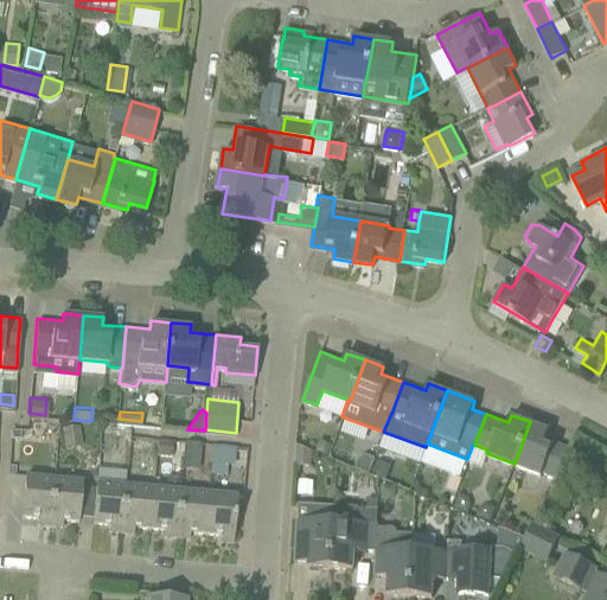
[(61,425),(65,445),(82,441),(78,421),(61,425)]
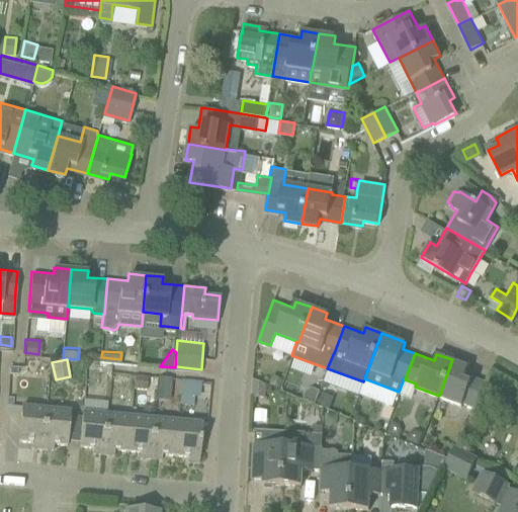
[(467,365),(452,359),(439,396),(462,404),(463,401),(476,406),(486,379),(465,372),(467,365)]
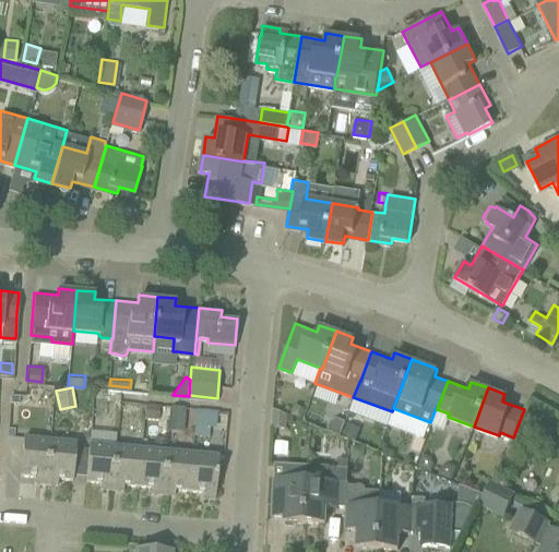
[(159,403),(144,402),(143,416),(157,417),(159,403)]
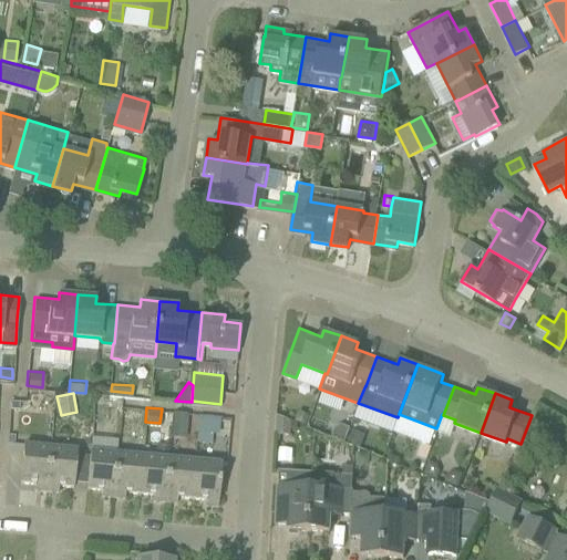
[(188,410),(174,408),(172,433),(186,434),(188,410)]
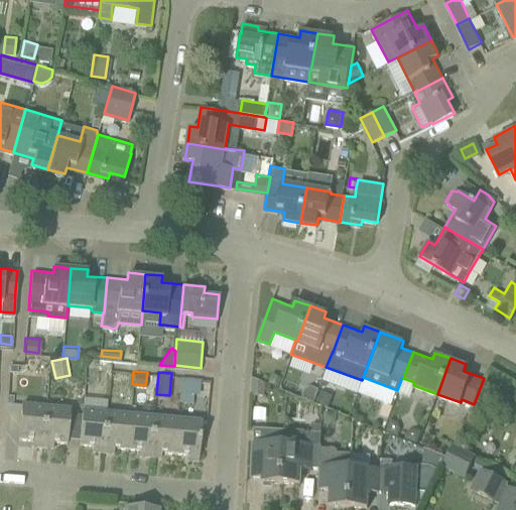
[(283,376),(273,372),(269,381),(280,385),(283,376)]
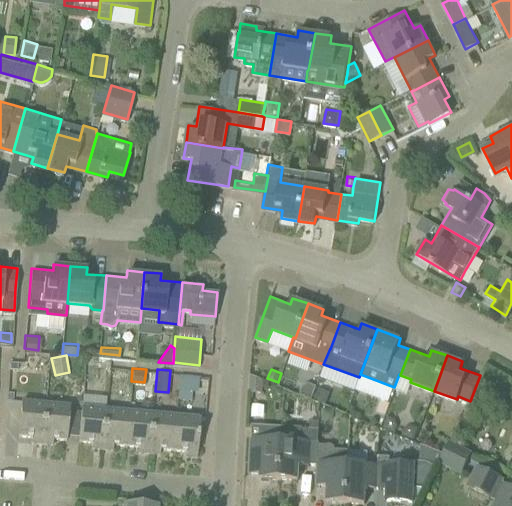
[(179,404),(199,404),(200,371),(180,370),(179,404)]
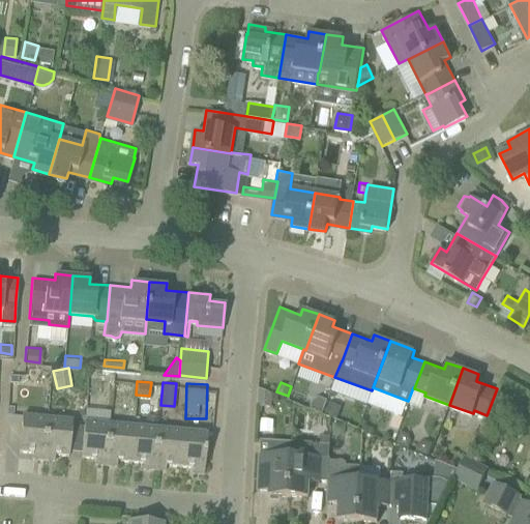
[(260,385),(259,403),(273,404),(273,390),(260,385)]
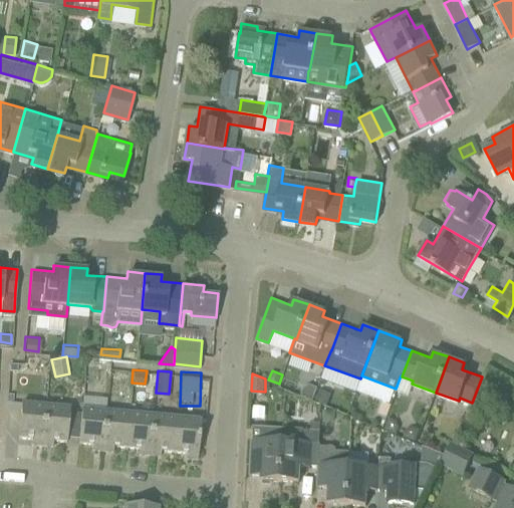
[(303,385),(300,394),(313,399),(318,386),(309,382),(303,385)]
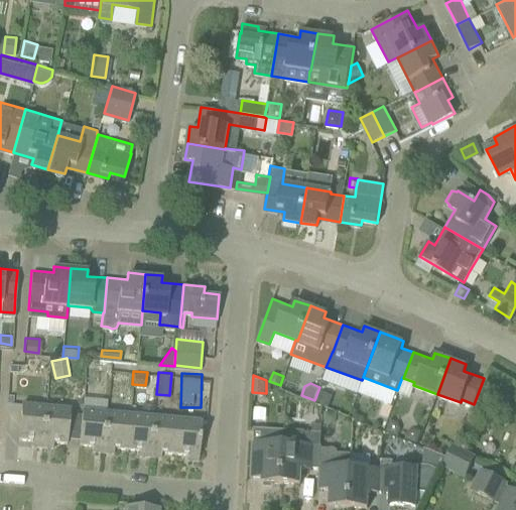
[(320,390),(316,399),(327,403),(331,394),(320,390)]
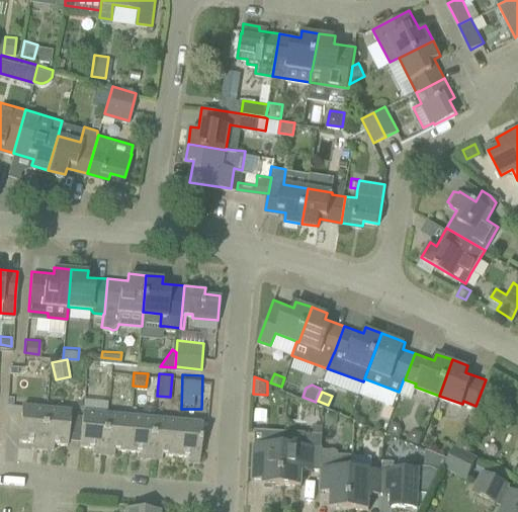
[(390,417),(395,405),(386,402),(381,414),(390,417)]
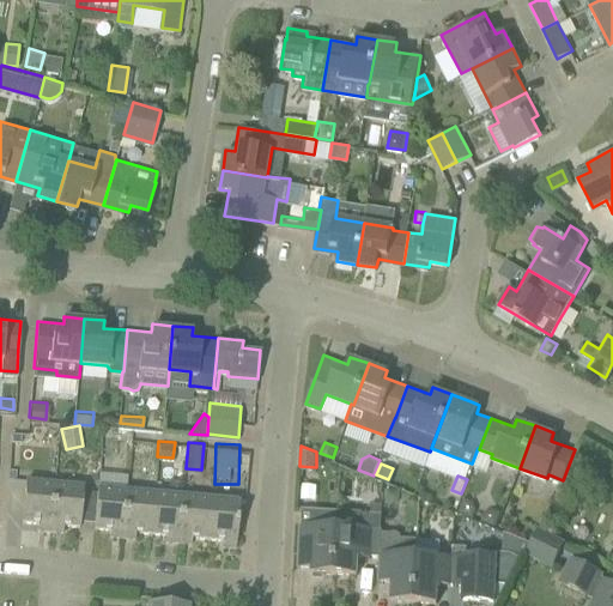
[(25,479),(24,495),(23,519),(38,520),(38,528),(50,528),(55,482),(25,479)]
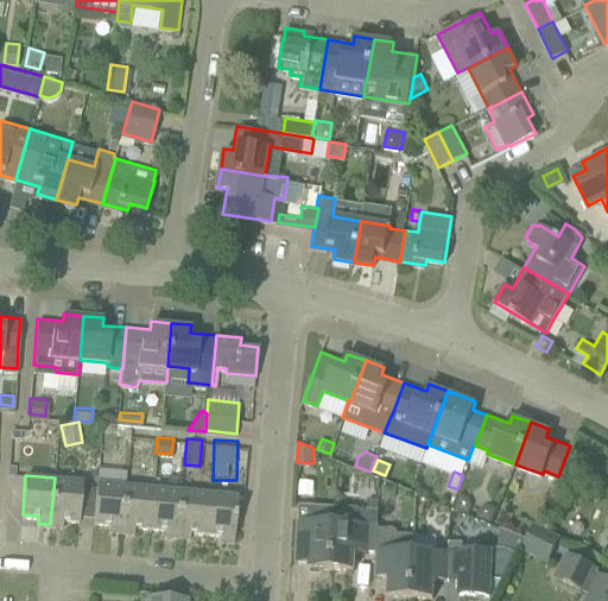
[(55,478),(50,524),(63,525),(63,518),(78,519),(82,480),(55,478)]
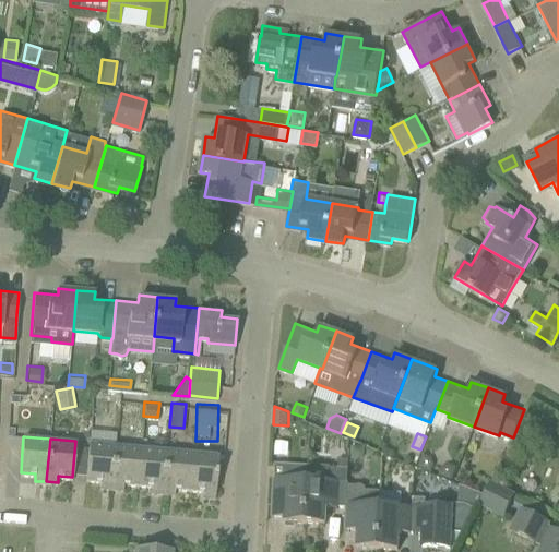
[(102,487),(113,488),(116,444),(90,442),(87,478),(102,480),(102,487)]
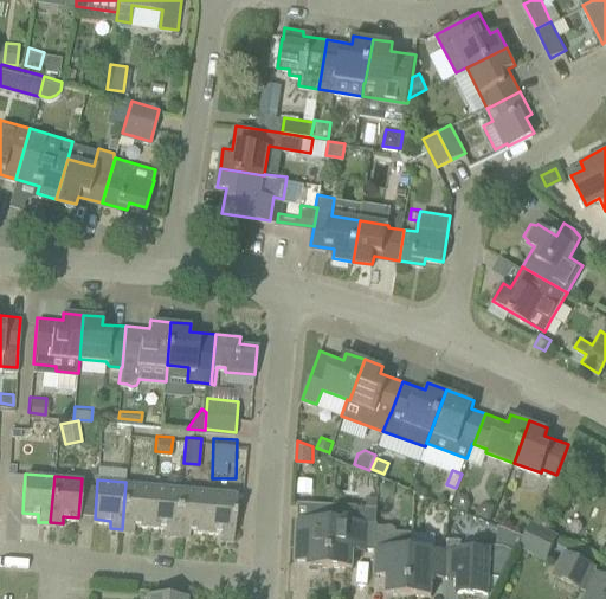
[(380,480),(379,494),(387,494),(393,490),(393,480),(380,480)]
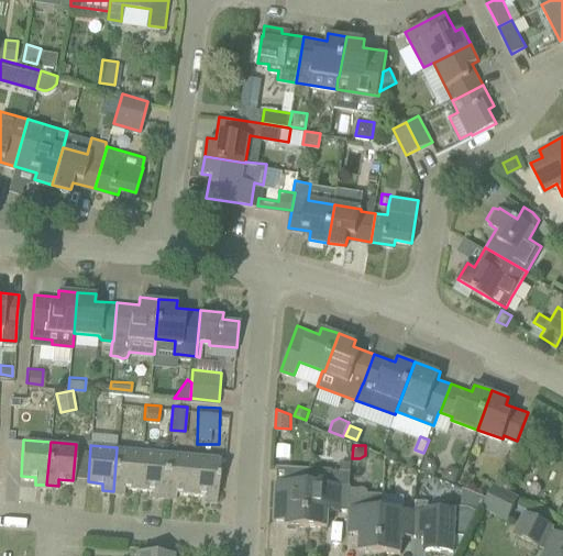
[(117,447),(113,491),(124,491),(124,485),(139,486),(142,449),(117,447)]
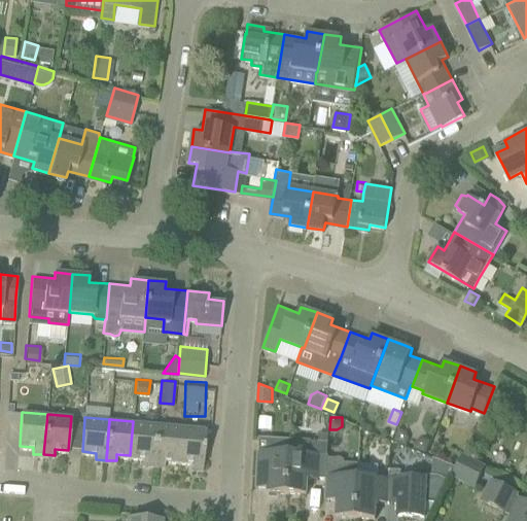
[(133,421),(130,455),(143,456),(143,462),(154,463),(157,423),(133,421)]
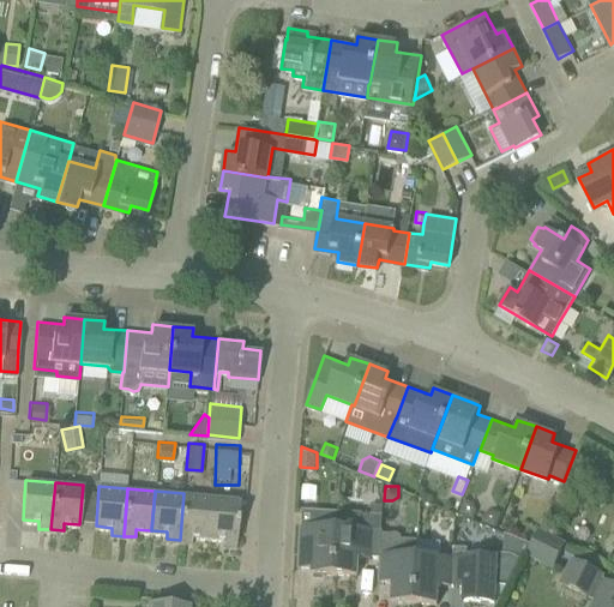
[(184,493),(180,540),(192,541),(193,533),(209,534),(211,496),(184,493)]
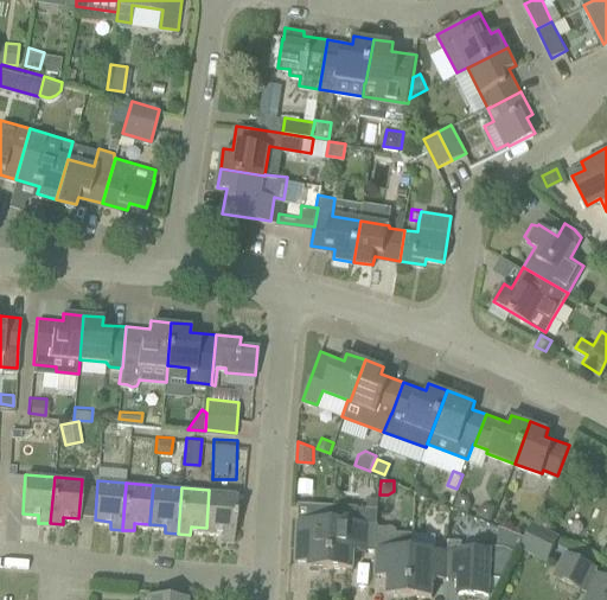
[(209,490),(206,528),(222,529),(221,537),(234,538),(237,491),(209,490)]
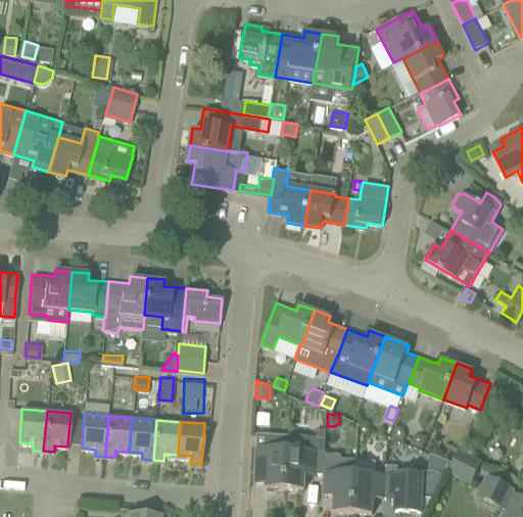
[(396,424),(392,434),(402,439),(405,433),(401,426),(396,424)]
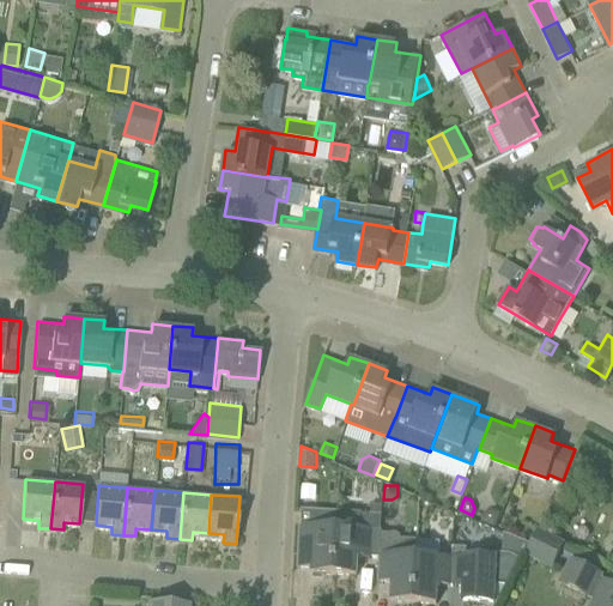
[(371,500),(370,509),(381,510),(381,501),(371,500)]
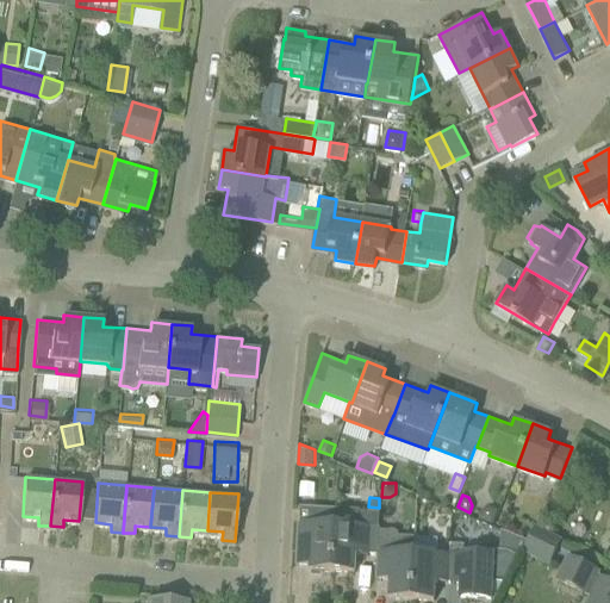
[(331,569),(336,504),(315,503),(312,505),(312,518),(299,518),(297,561),(310,563),(310,567),(331,569)]
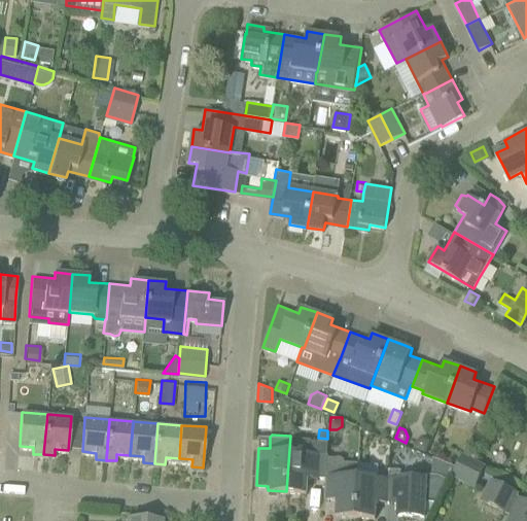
[(310,437),(290,436),(286,491),(306,493),(307,477),(325,478),(326,455),(327,439),(318,438),(310,438),(310,437)]
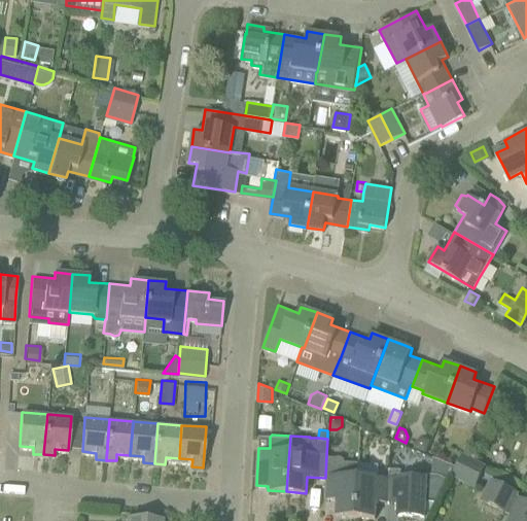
[(418,440),(415,446),(426,451),(431,439),(425,437),(418,440)]
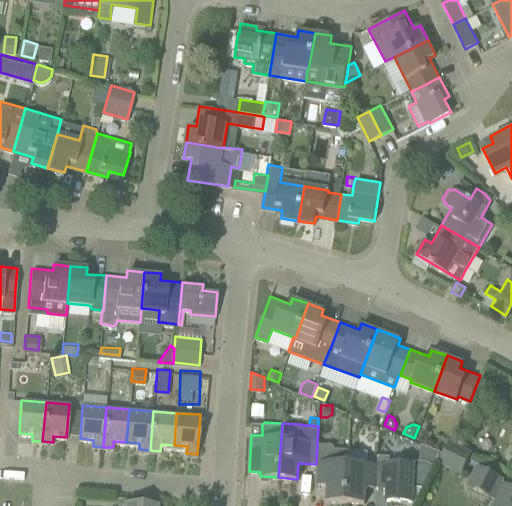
[(348,460),(348,447),(334,446),(334,443),(331,442),(327,441),(327,442),(317,442),(316,464),(315,483),(327,484),(326,500),(345,501),(348,460)]
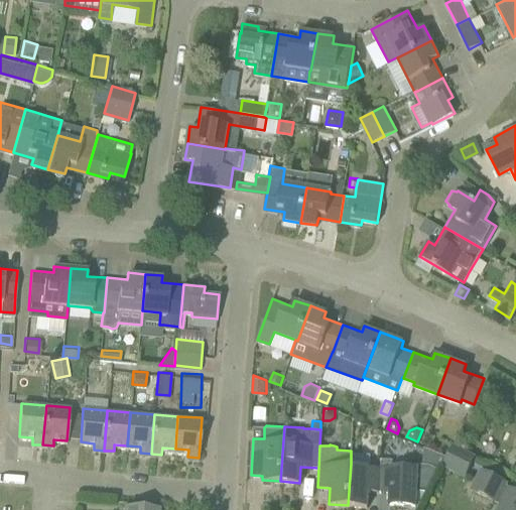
[(441,465),(446,455),(424,444),(422,461),(429,462),(440,468),(441,465)]
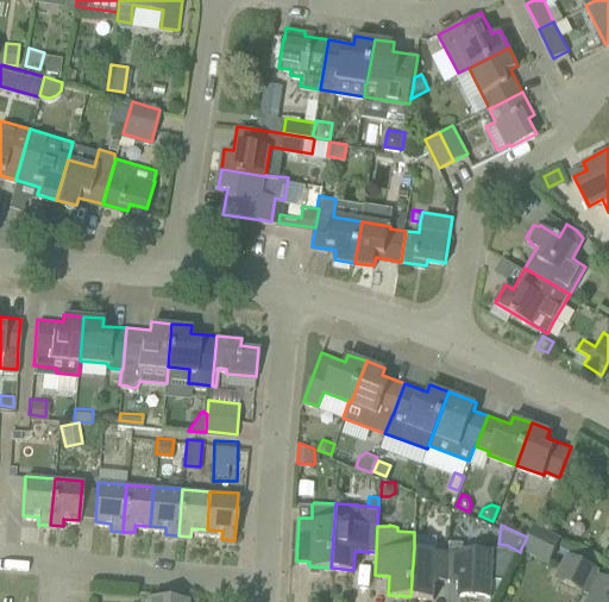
[(527,537),(521,549),(547,562),(559,538),(533,525),(527,537)]
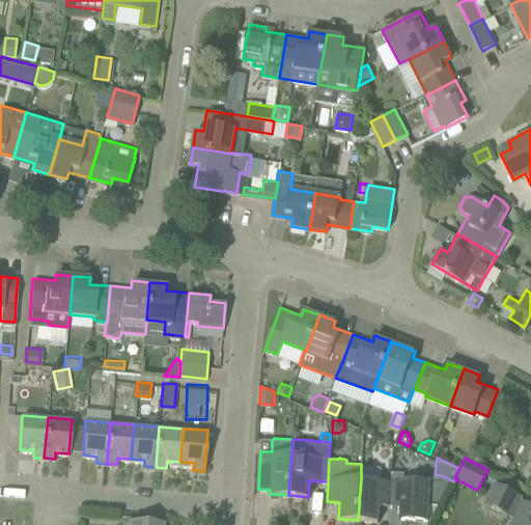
[(361,464),(361,477),(358,520),(378,521),(379,504),(390,505),(392,479),(380,478),(381,465),(361,464)]
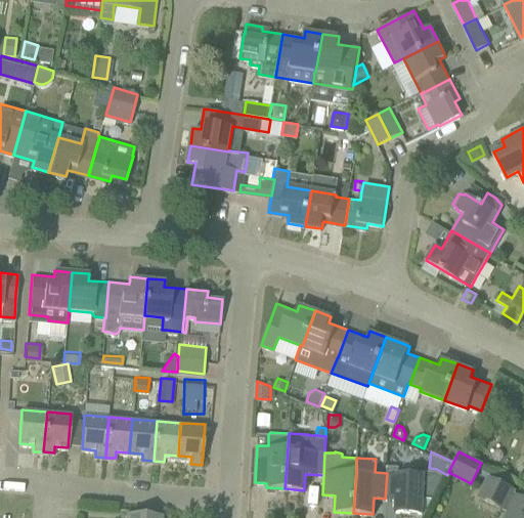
[(412,472),(394,471),(387,471),(387,473),(385,499),(397,499),(396,510),(421,511),(421,508),(422,493),(438,494),(447,476),(447,475),(436,469),(429,468),(412,468),(412,472)]
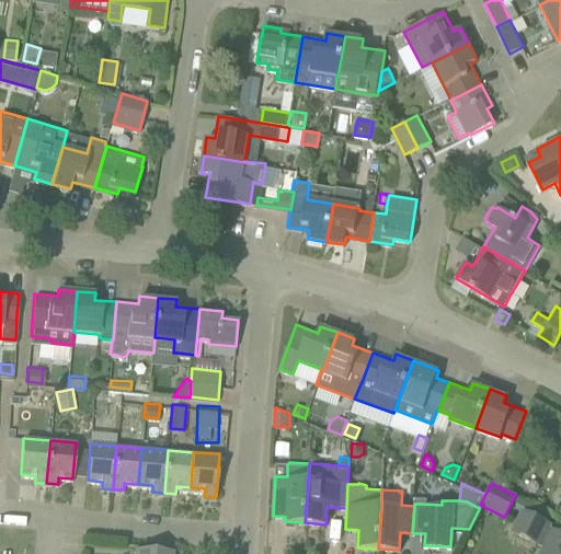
[(560,553),(560,531),(549,526),(550,522),(523,509),(512,530),(545,546),(540,553),(560,553)]
